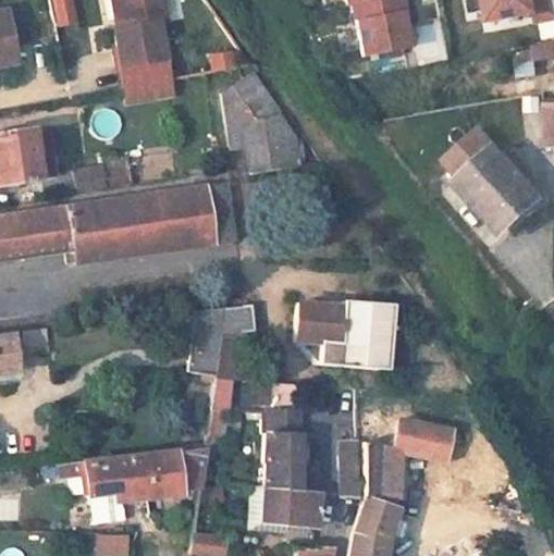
[(54,0),(59,27),(76,24),(73,0),(54,0)]
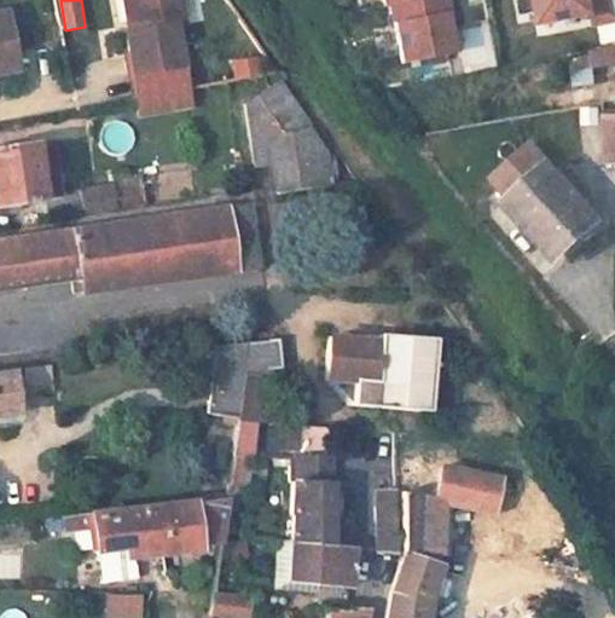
[(185,75),(179,33),(189,32),(184,0),(133,0),(132,0),(139,36),(126,39),(134,85),(139,109),(190,99),(185,75)]
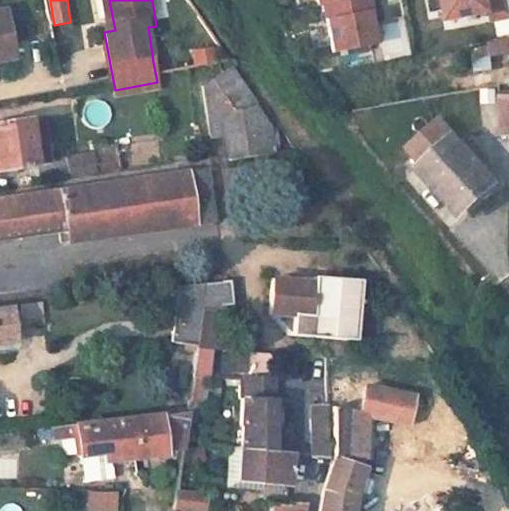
[(154,0),(155,17),(166,17),(164,0),(154,0)]
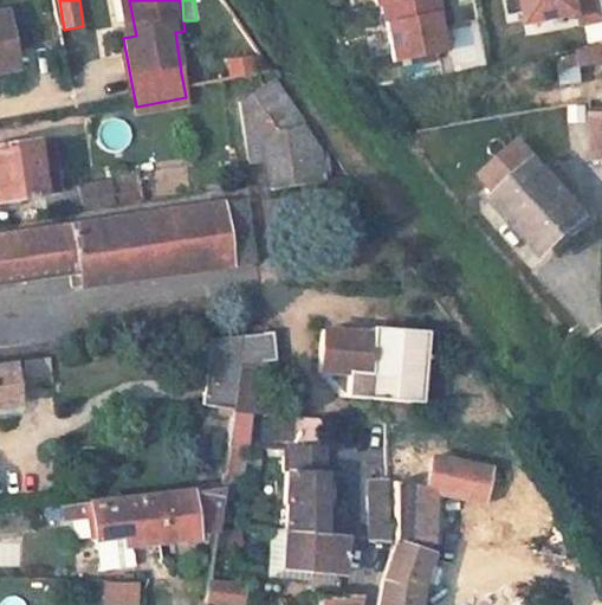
[(445,51),(439,13),(445,12),(442,0),(393,0),(387,1),(396,58),(445,51)]
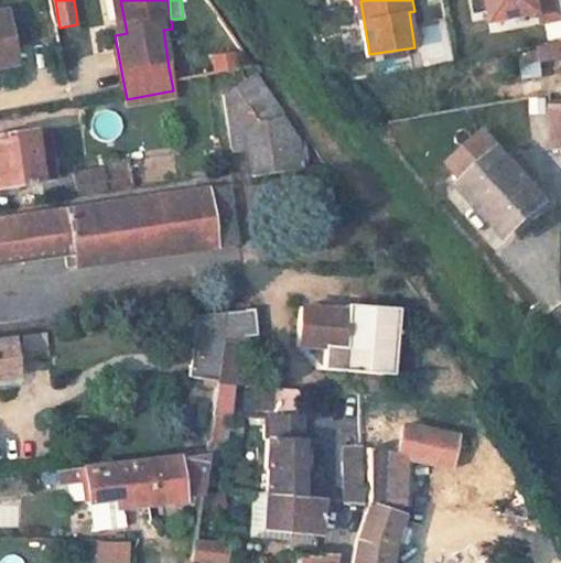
[(549,19),(560,17),(560,0),(498,0),(502,17),(547,9),(549,19)]
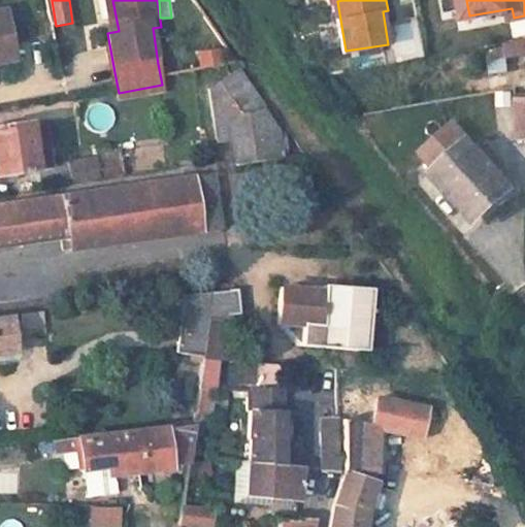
[(0,58),(18,56),(9,11),(0,12),(0,58)]
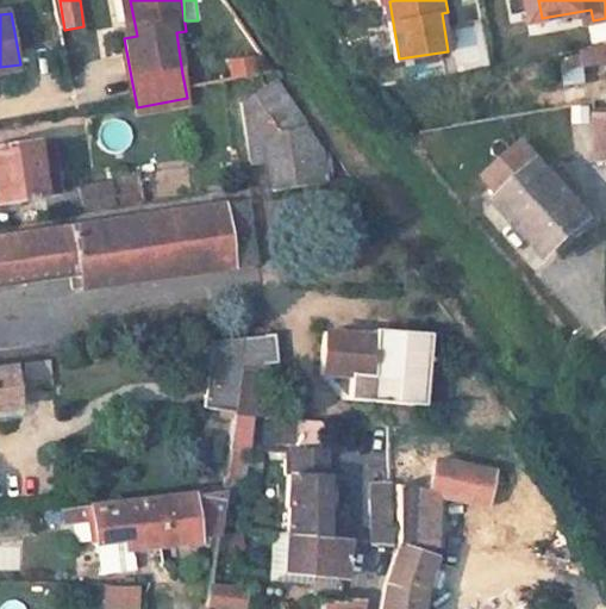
[(605,41),(585,44),(585,61),(605,58),(605,41)]
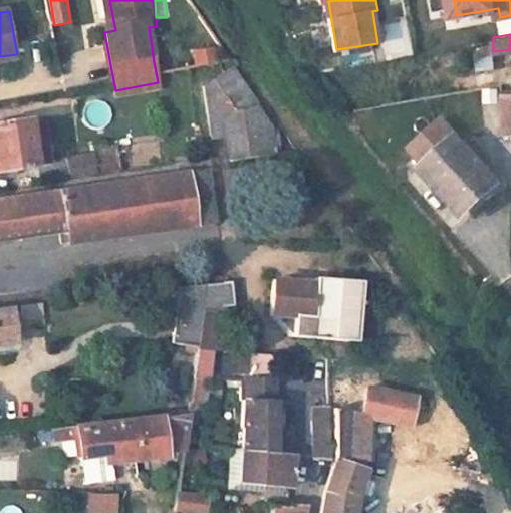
[(193,49),(195,65),(218,62),(216,46),(193,49)]
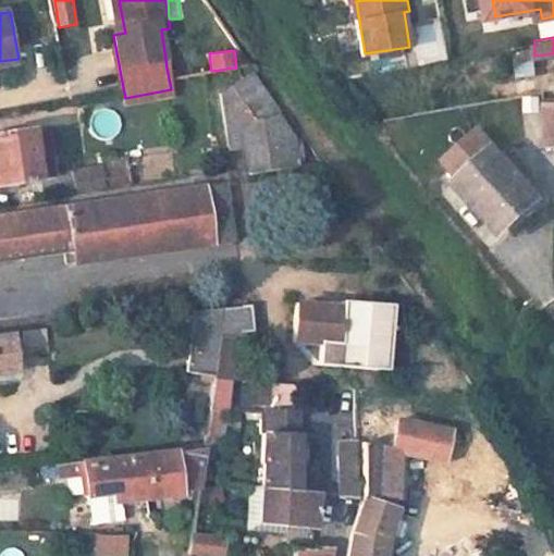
[(538,62),(517,65),(519,81),(540,77),(538,62)]
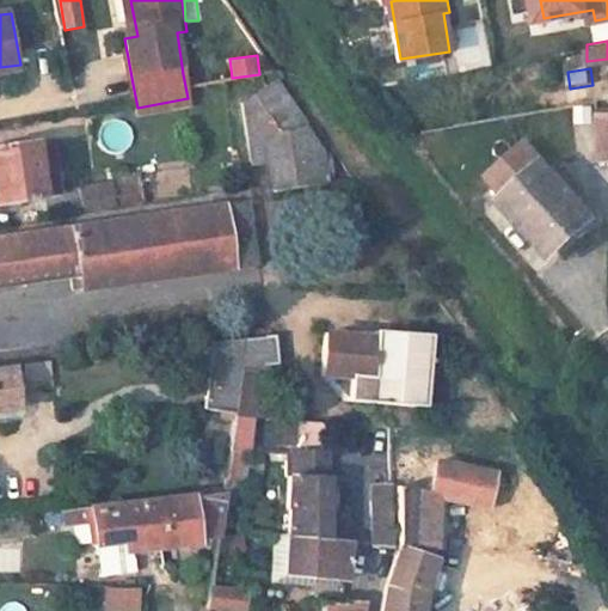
[(278,80),(239,99),(251,158),(271,157),(278,189),(333,178),(329,153),(278,80)]
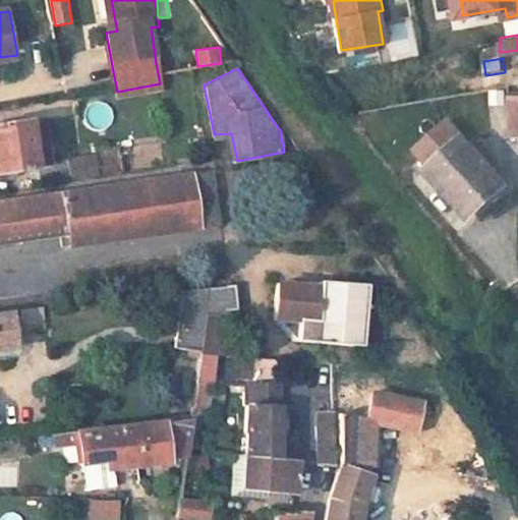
[(493,139),(510,139),(510,93),(493,93),(493,139)]
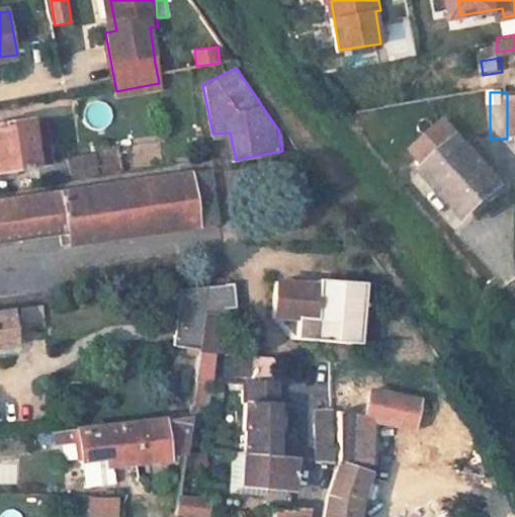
[(463,113),(427,142),(465,191),(504,163),(463,113)]
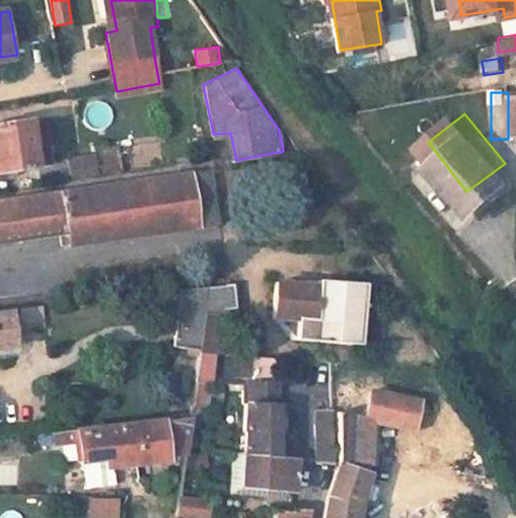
[(24,122),(0,124),(0,173),(32,169),(24,122)]
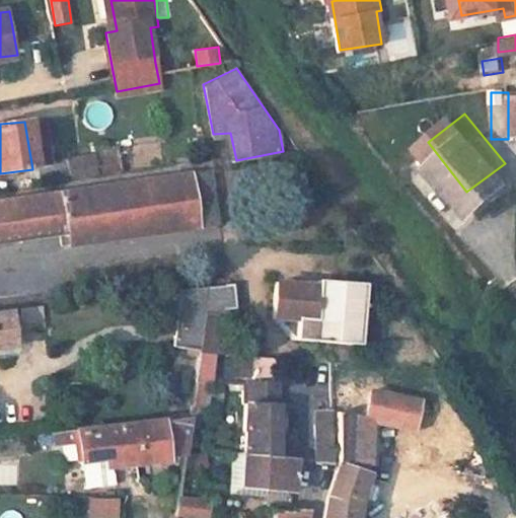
[(119,145),(69,157),(75,182),(125,170),(119,145)]
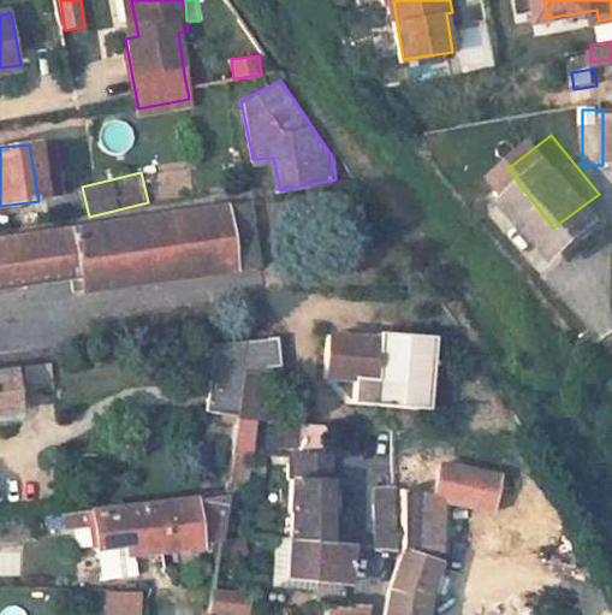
[(233,199),(0,240),(0,290),(67,279),(70,291),(243,260),(233,199)]
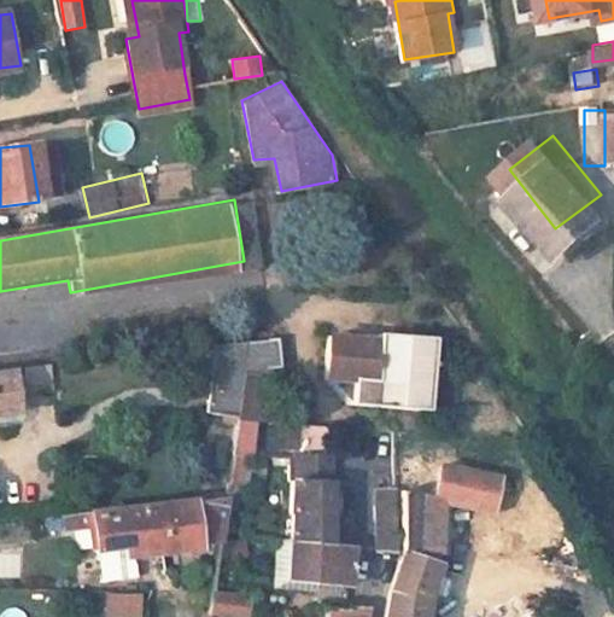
[(378,337),(332,331),(328,374),(351,377),(350,401),(431,411),(437,333),(380,324),(378,337)]
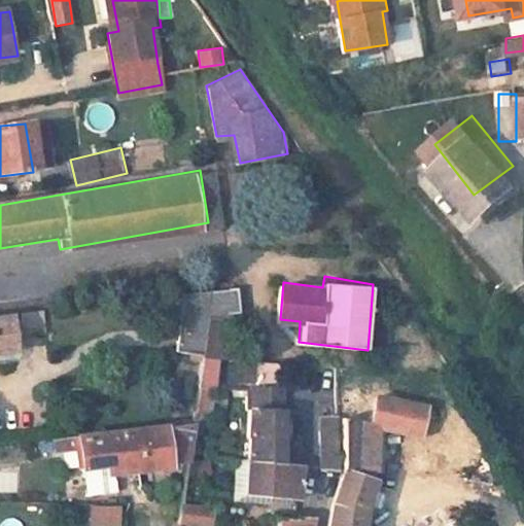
[(248,286),(216,288),(184,292),(175,345),(207,348),(207,350),(220,353),(220,348),(242,351),(244,336),(235,335),(237,309),(253,309),(248,286)]
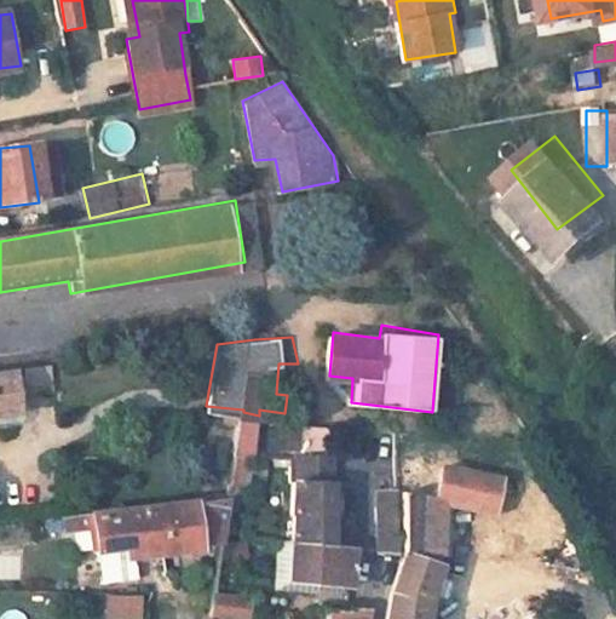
[(15,374),(0,376),(0,413),(19,412),(15,374)]
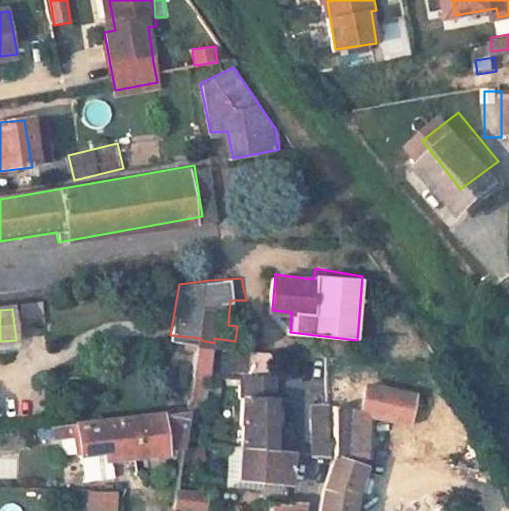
[(183,452),(186,437),(195,439),(208,370),(196,369),(190,411),(75,425),(76,437),(79,470),(165,460),(164,454),(183,452)]
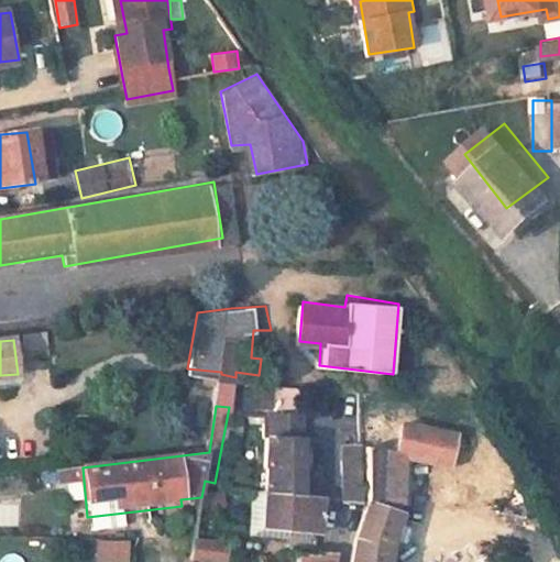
[(326,499),(300,495),(308,412),(273,410),(267,462),(272,462),(268,489),(263,527),(322,533),(326,499)]
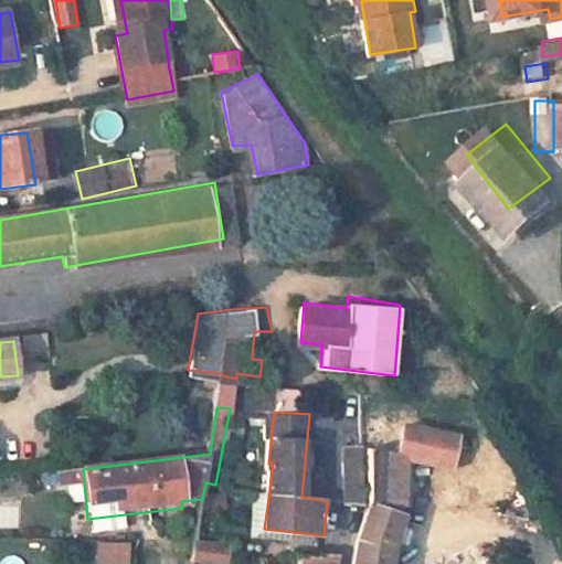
[(463,432),(406,422),(403,451),(458,464),(463,432)]
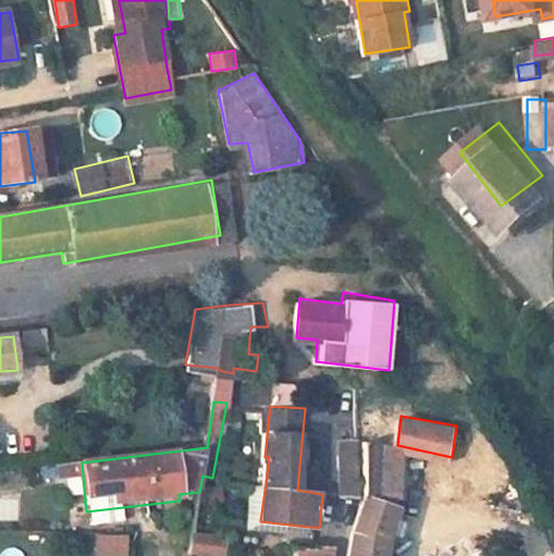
[(397,445),(369,441),(365,499),(404,506),(397,445)]
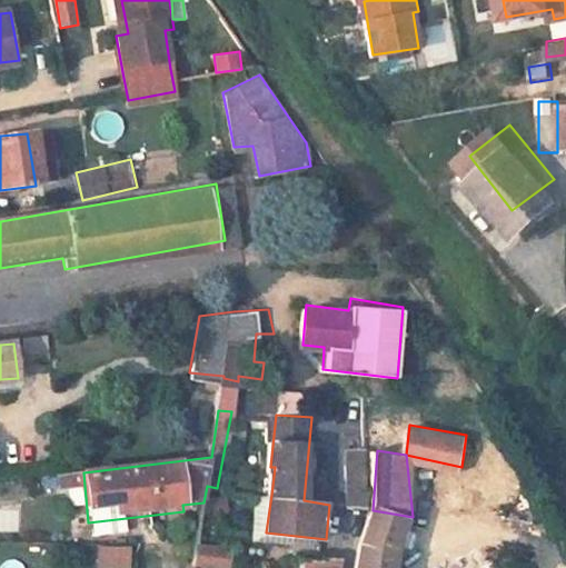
[(83,472),(57,475),(58,488),(85,486),(83,472)]
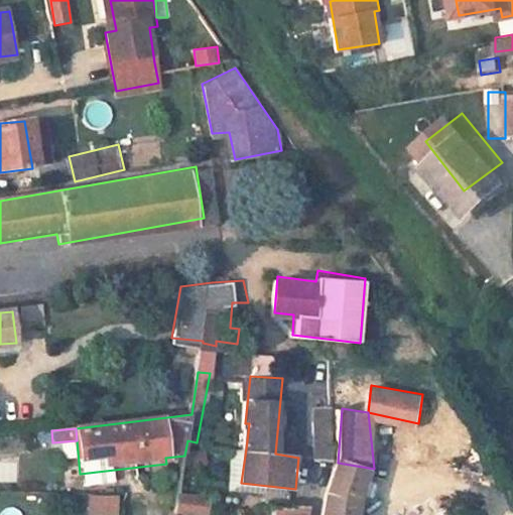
[(51,430),(27,433),(28,445),(52,442),(51,430)]
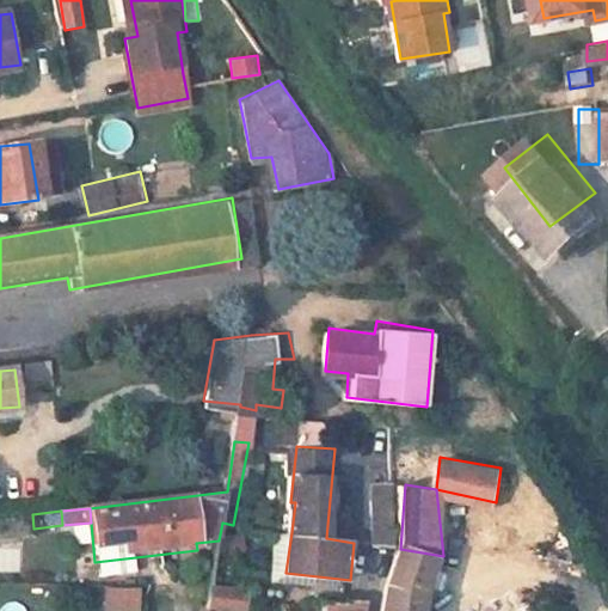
[(443,556),(400,549),(392,569),(384,610),(427,610),(431,590),(443,556)]
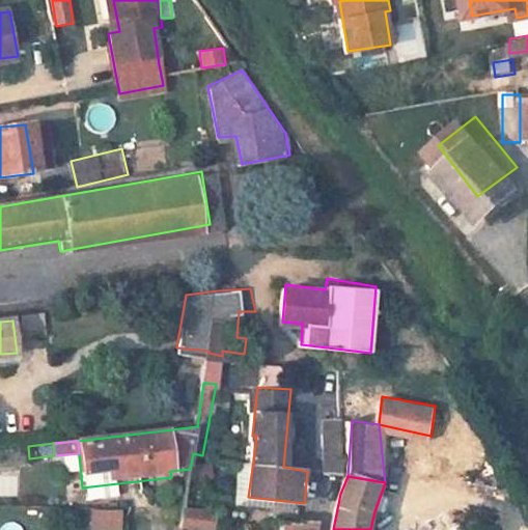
[(0,496),(19,497),(20,477),(0,477),(0,496)]
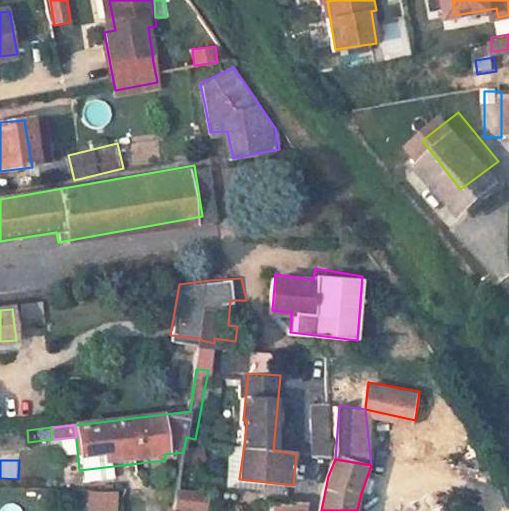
[(206,490),(178,485),(175,505),(203,510),(206,490)]
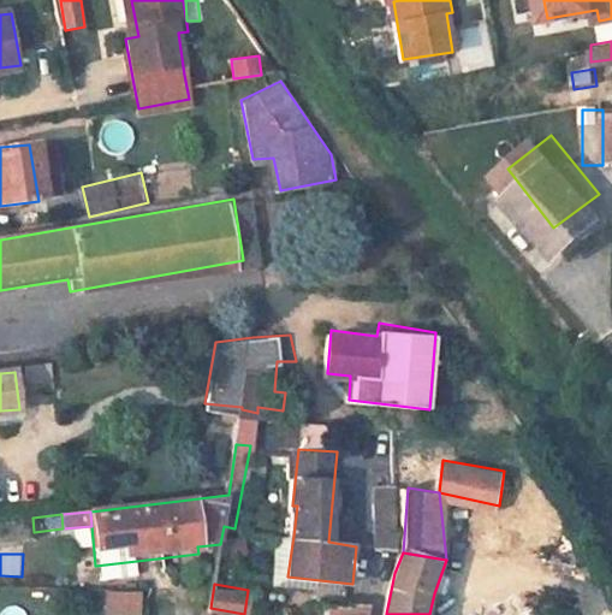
[(105,592),(104,614),(141,614),(142,592),(105,592)]
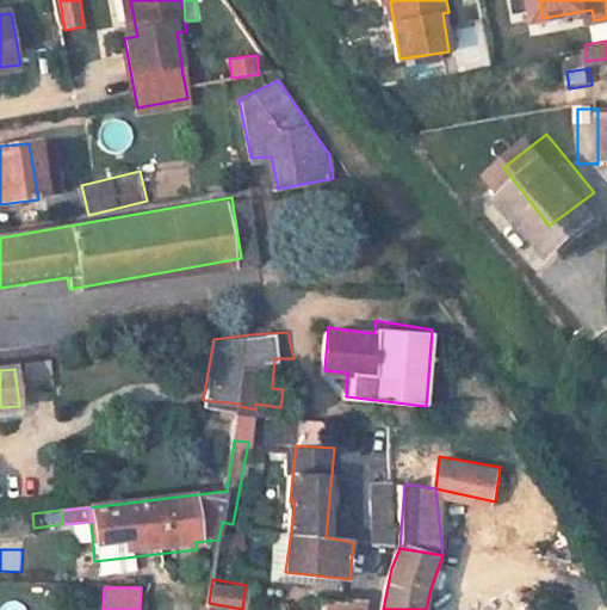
[(348,596),(338,592),(336,604),(321,601),(319,609),(360,609),(363,598),(348,596)]
